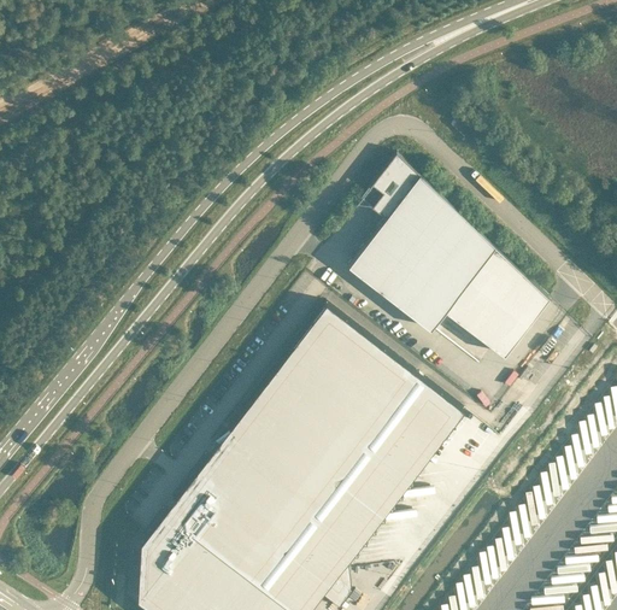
[(477,139),(459,121),(452,129),(470,146),(477,139)]
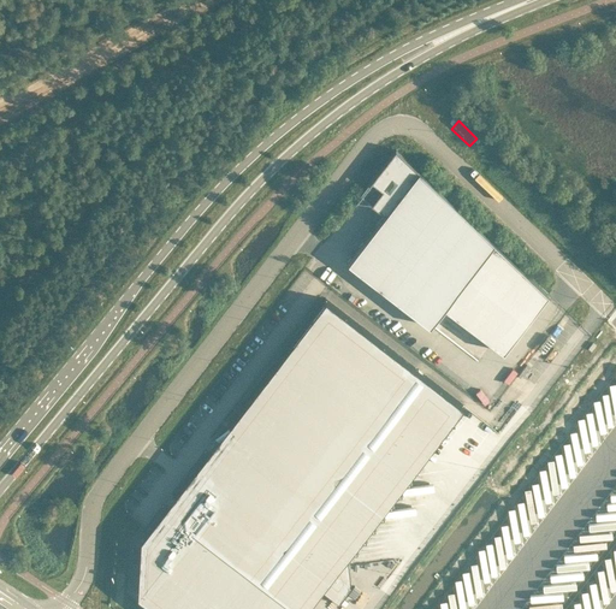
[(546,300),(495,249),(396,155),(360,202),(385,222),(348,270),(416,323),(430,333),(434,326),(442,318),(445,313),(496,354),(502,358),(546,300)]
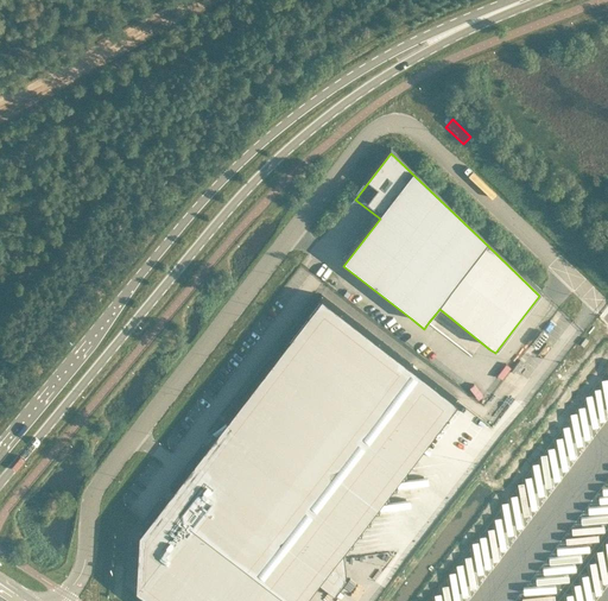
[(139,589),(135,594),(144,600),(306,600),(316,589),(330,600),(337,600),(347,587),(342,555),(418,456),(453,412),(456,406),(412,372),(321,302),(211,443),(214,445),(172,498),(175,499),(166,508),(165,508),(141,539),(139,589)]
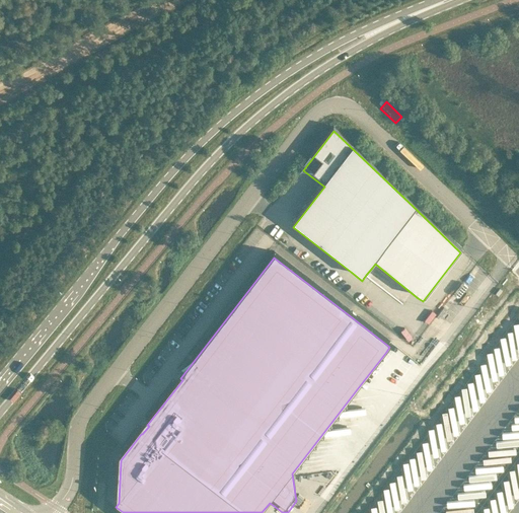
[(398,512),(393,508),(396,503),(398,507),(395,509),(400,512),(412,497),(405,493),(412,486),(405,482),(404,483),(400,489),(392,483),(387,490),(379,484),(384,497),(375,501),(366,512),(398,512)]
